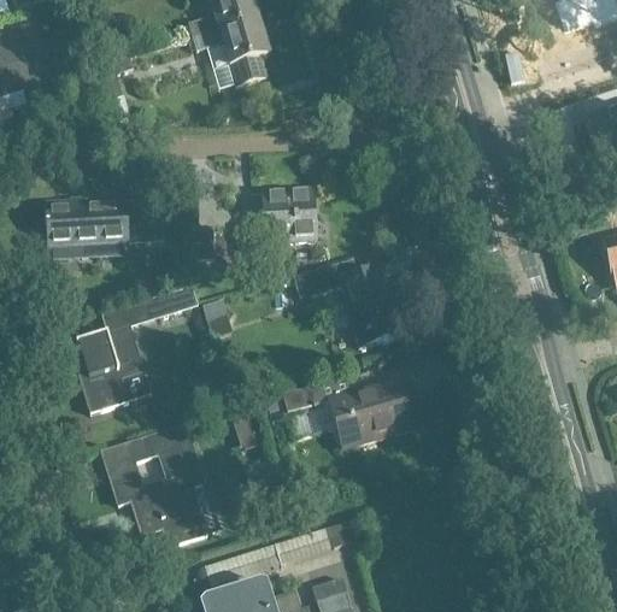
[(192,36),(259,18),(253,0),(209,0),(213,15),(188,22),(192,36)]
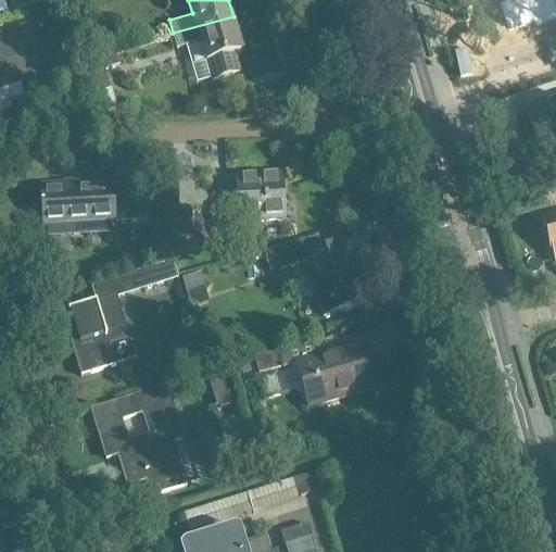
[(500,0),(508,26),(509,28),(534,20),(535,24),(555,16),(555,1),(555,0),(500,0)]
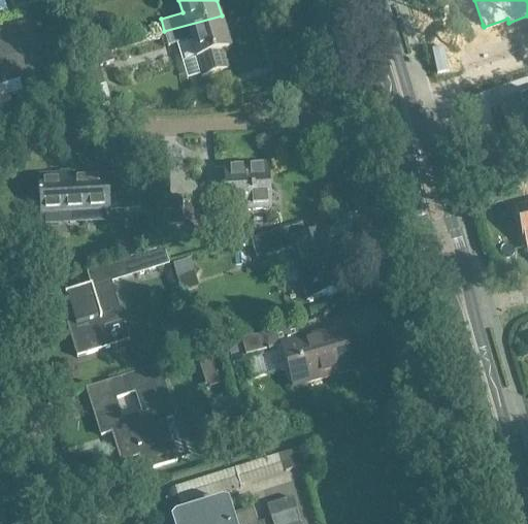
[(0,94),(25,87),(21,74),(45,66),(29,12),(0,21),(0,94)]
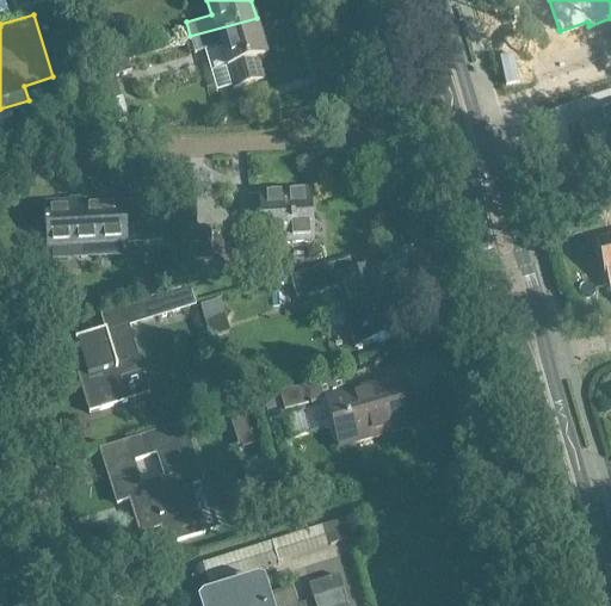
[(266,55),(257,18),(190,36),(193,49),(221,42),(233,85),(264,76),(258,57),(266,55)]
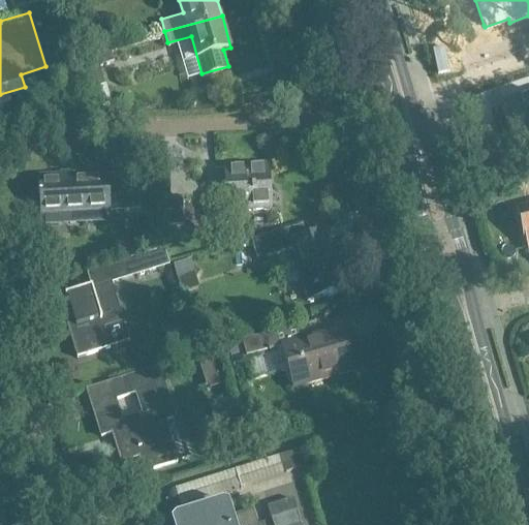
[(528,88),(505,96),(511,114),(517,112),(523,130),(528,127),(528,88)]
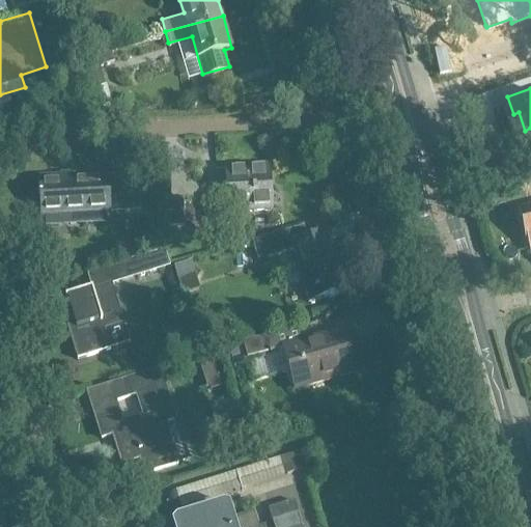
[(17,94),(0,99),(0,109),(20,104),(17,94)]
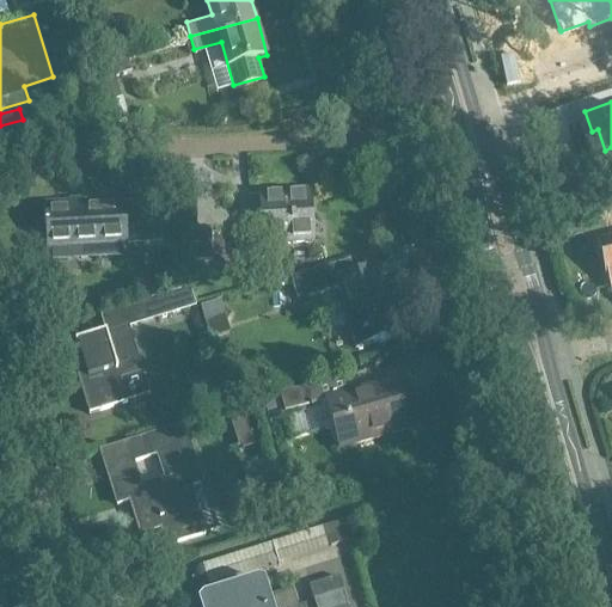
[(261,220),(238,221),(239,255),(263,253),(263,240),(312,237),(310,188),(259,190),(261,220)]
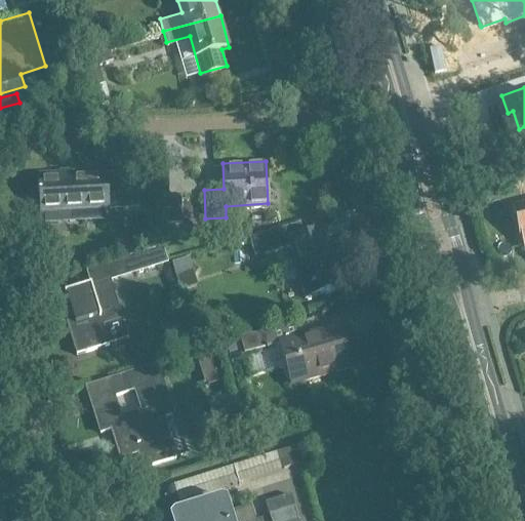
[(40,185),(38,185),(38,190),(40,190),(42,210),(108,206),(108,205),(122,204),(120,171),(106,172),(106,170),(40,173),(40,185)]
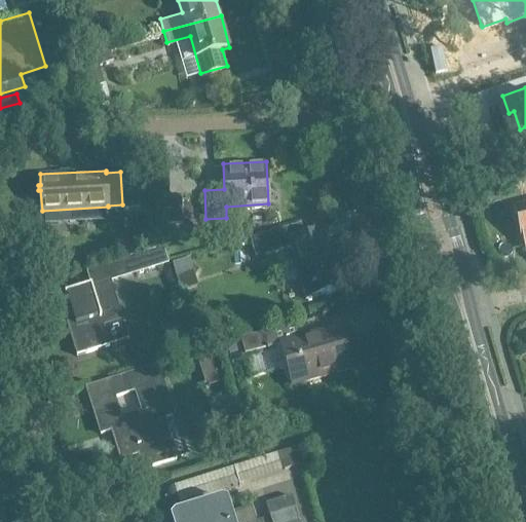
[(182,223),(181,194),(163,195),(165,229),(176,229),(175,224),(182,223)]
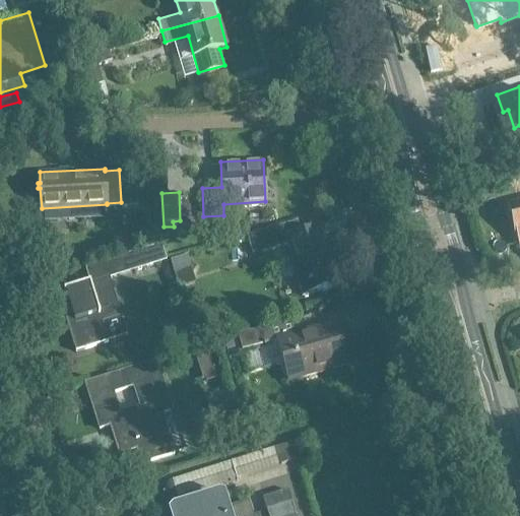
[(519,197),(508,202),(516,233),(519,231),(519,197)]
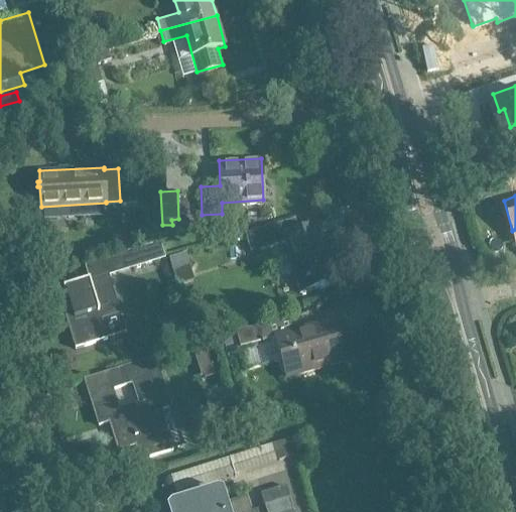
[(295,216),(245,231),(250,249),(274,242),(272,235),(283,232),(299,289),(334,279),(317,222),(298,227),(295,216)]
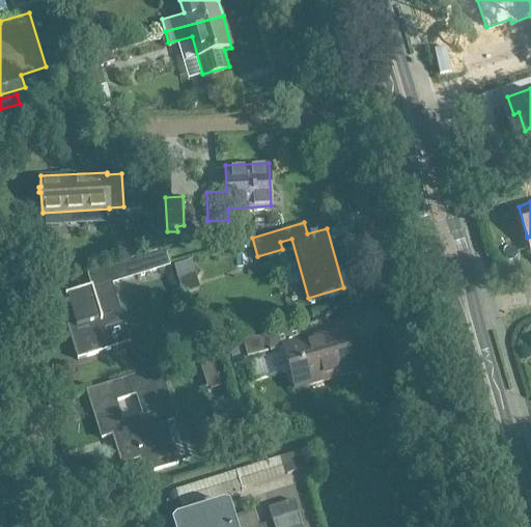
[(170,265),(165,248),(140,256),(145,272),(170,265)]
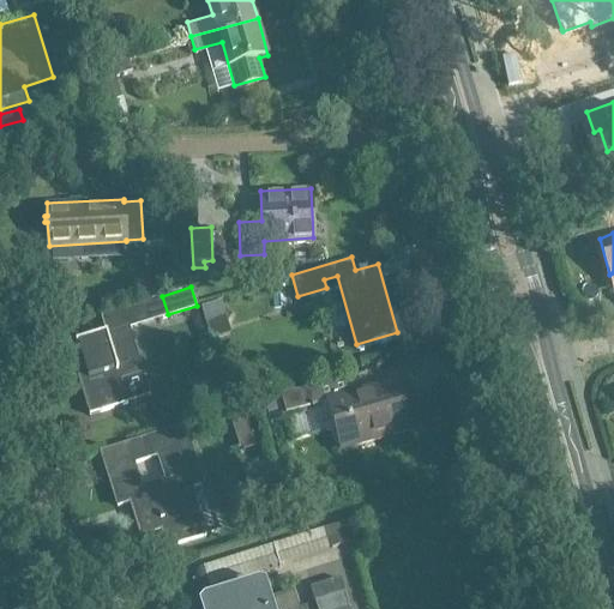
[(236,309),(215,300),(204,325),(227,335),(236,309)]
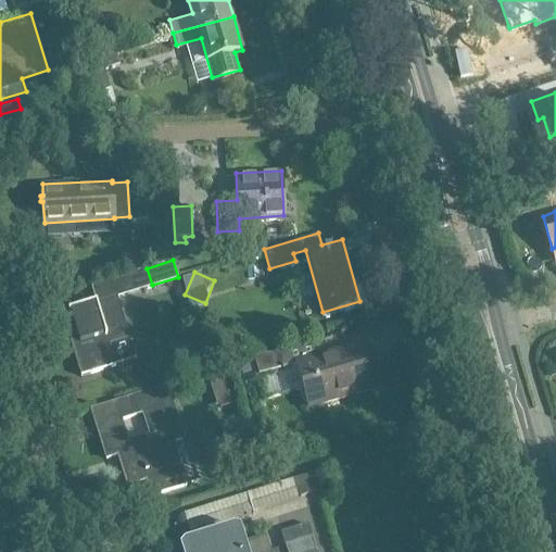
[(116,295),(61,312),(80,374),(115,363),(109,342),(129,336),(116,295)]
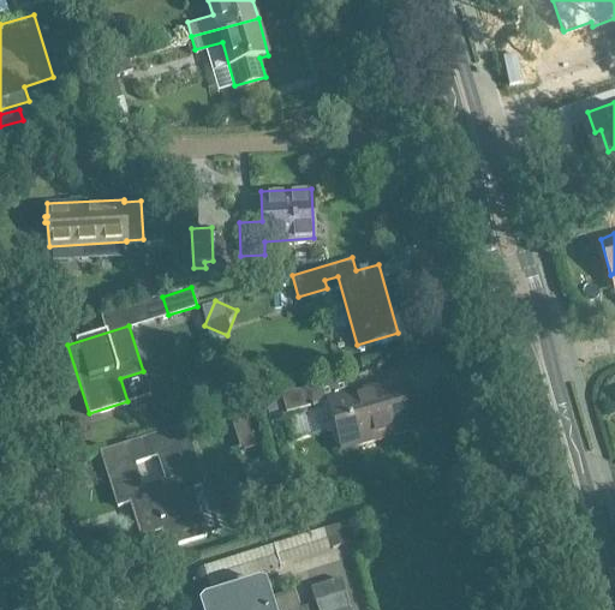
[(342,375),(281,393),(286,411),(328,399),(341,447),(410,426),(396,378),(347,393),(342,375)]
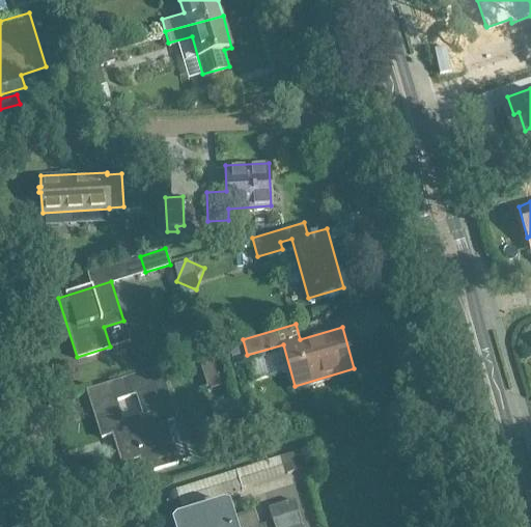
[(214,363),(201,367),(207,388),(220,385),(214,363)]
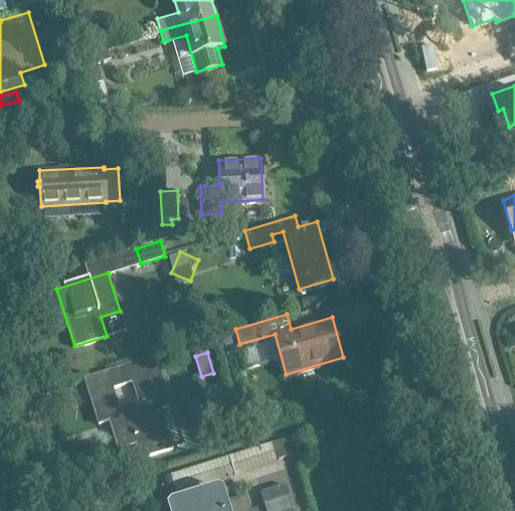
[(109,394),(92,399),(99,421),(109,417),(118,445),(136,439),(140,455),(173,445),(145,357),(120,365),(125,381),(133,378),(139,400),(113,408),(109,394)]
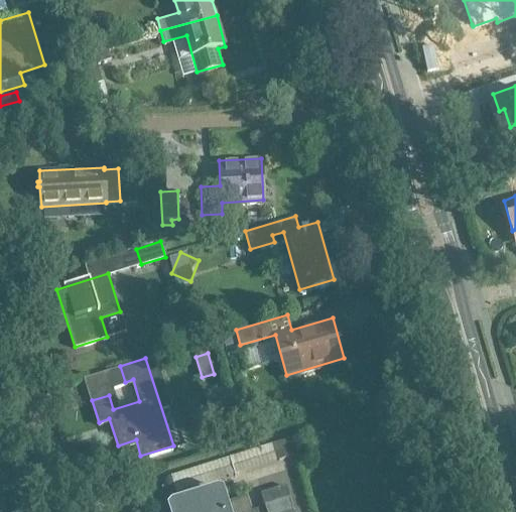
[(296,434),(170,474),(176,492),(302,453),(296,434)]
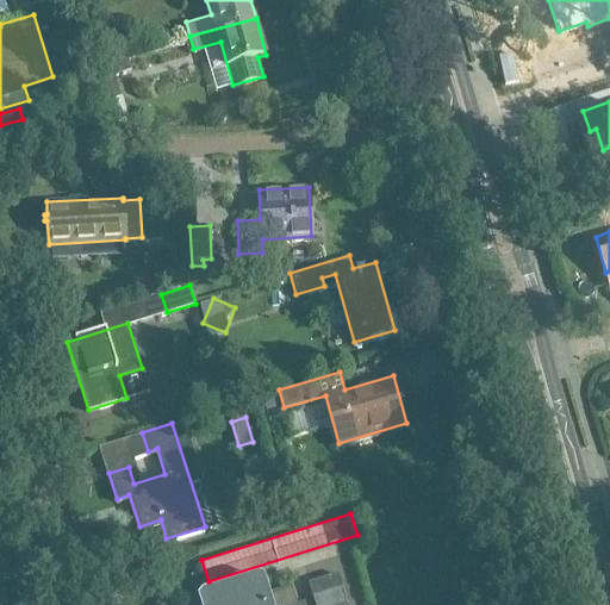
[(318,604),(332,604),(347,599),(338,572),(311,580),(318,604)]
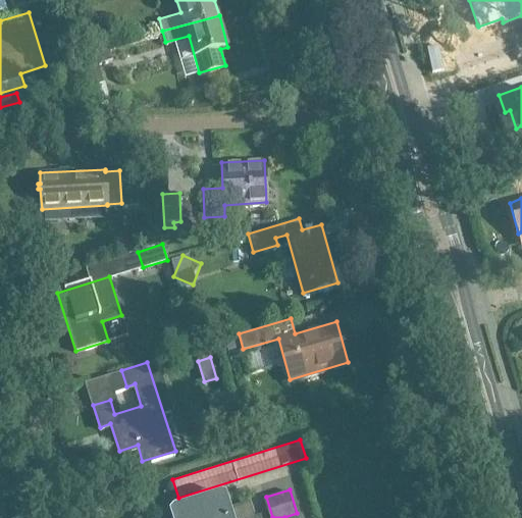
[(254,517),(249,500),(228,506),(225,495),(219,494),(173,508),(169,512),(170,517),(254,517)]
